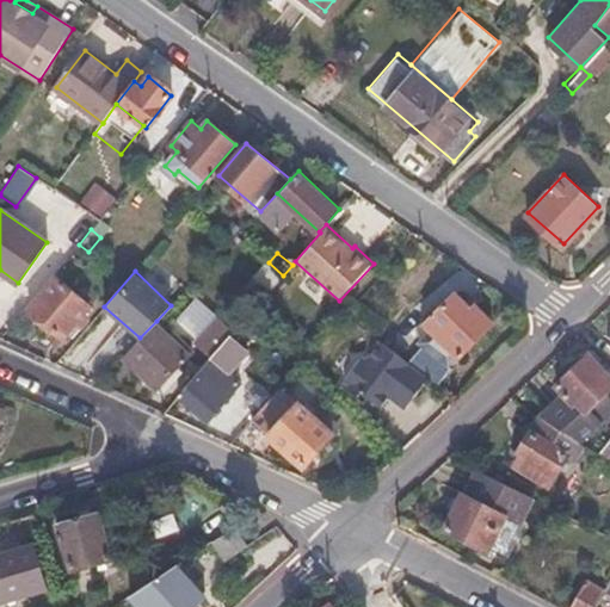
[(88,319),(81,314),(90,304),(56,277),(30,309),(63,336),(75,322),(81,327),(88,319)]
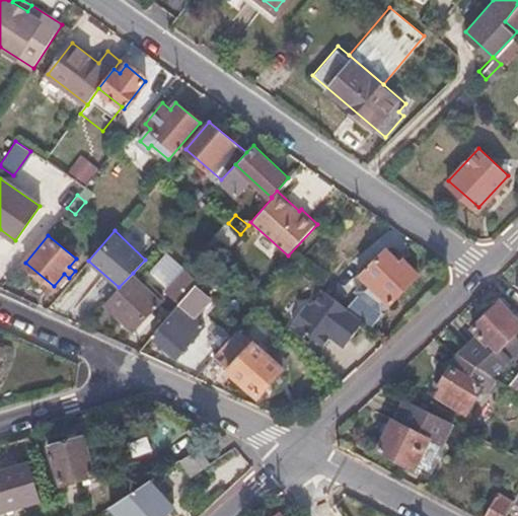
[(400,262),(387,249),(362,275),(364,278),(366,279),(390,302),(390,303),(419,274),(403,259),(400,262)]
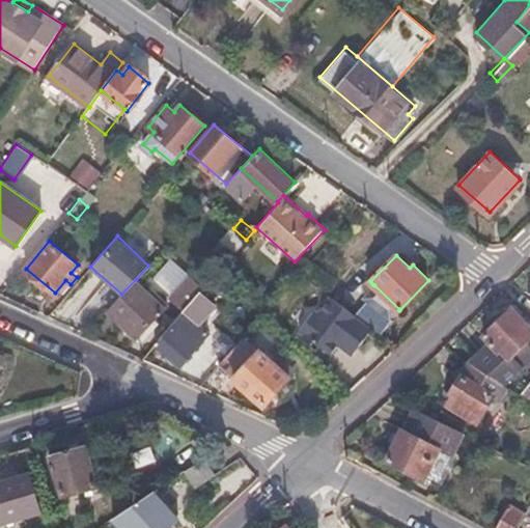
[(221,269),(210,280),(219,289),(230,277),(221,269)]
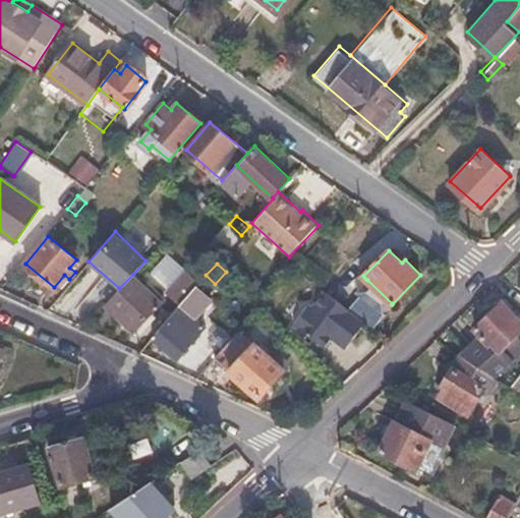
[(190,292),(199,283),(186,271),(167,292),(181,303),(190,292)]
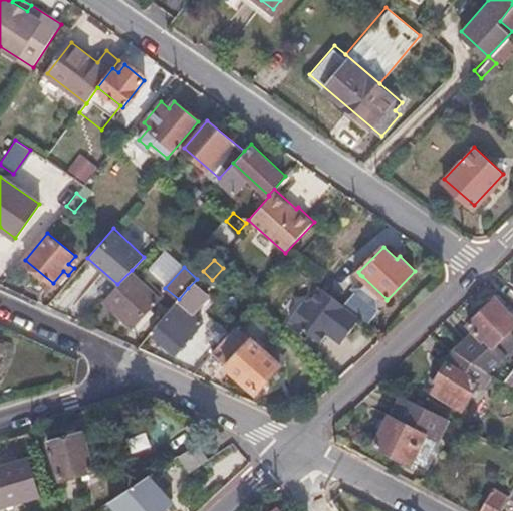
[(117,284),(103,299),(130,325),(133,323),(137,327),(153,311),(147,306),(157,295),(132,270),(117,284)]
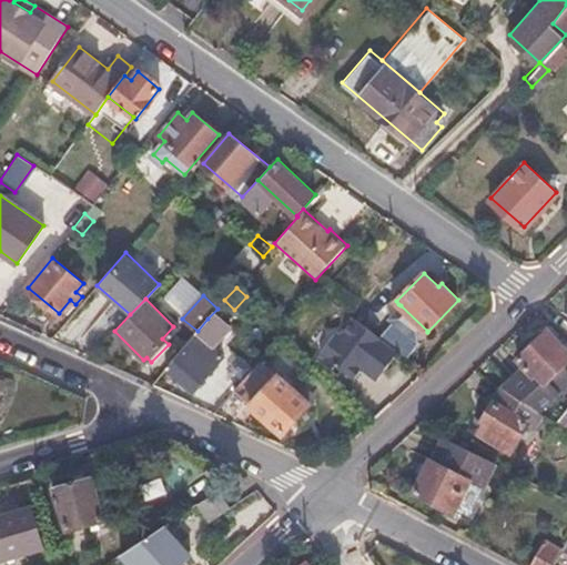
[(401,305),(398,304),(390,318),(394,321),(419,340),(427,331),(401,305)]
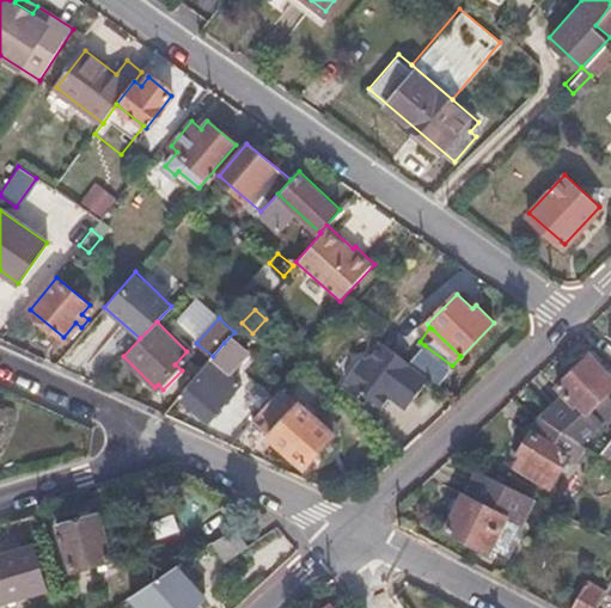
[(411,362),(382,342),(367,361),(364,357),(346,380),(382,407),(391,395),(408,407),(431,376),(411,362)]
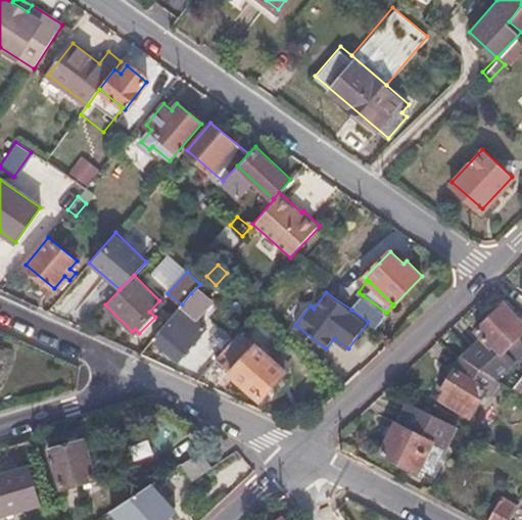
[(209,310),(191,293),(182,304),(153,337),(178,360),(212,321),(209,310)]
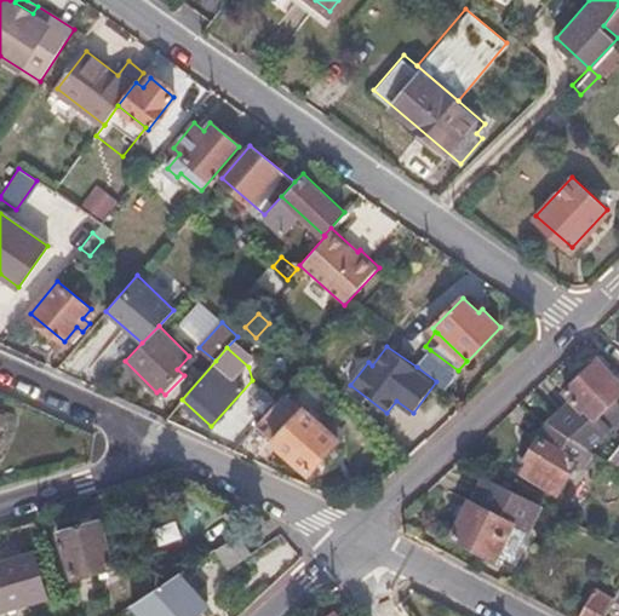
[(436,381),(445,389),(458,370),(430,350),(417,367),(436,381)]
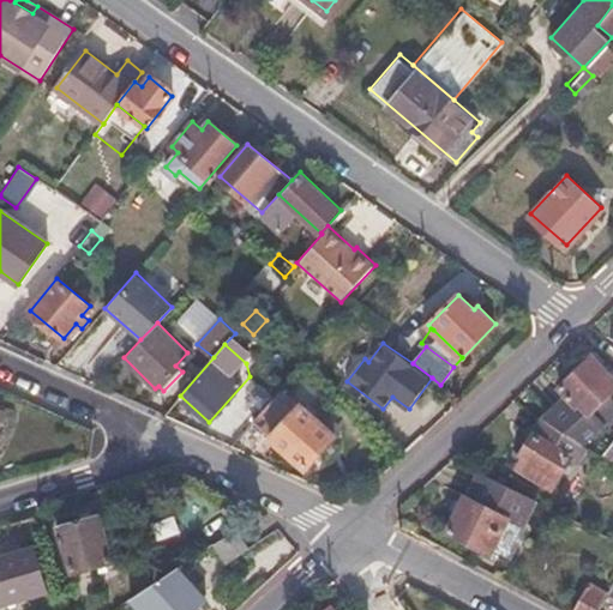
[(541,417),(581,442),(612,411),(612,400),(606,394),(612,387),(612,375),(592,352),(557,385),(565,393),(541,416),(541,417)]
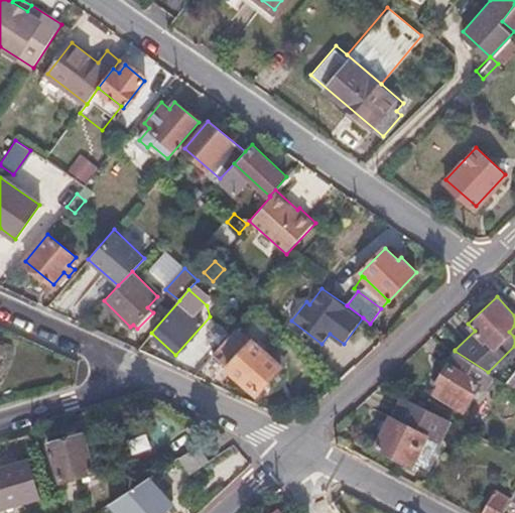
[(237,327),(212,354),(256,393),(281,366),(237,327)]
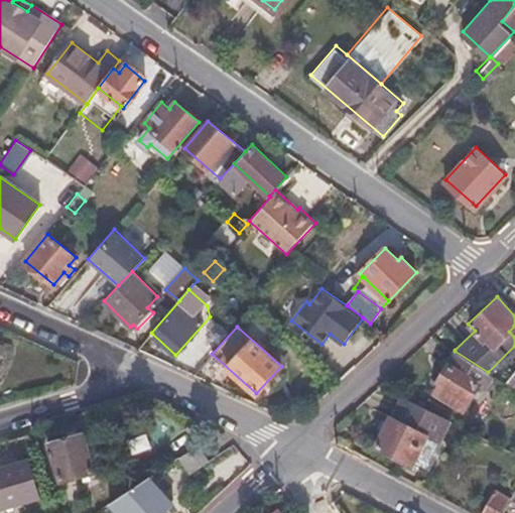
[(488,372),(455,351),(437,380),(440,381),(434,391),(464,408),(478,383),(484,387),(491,374),(488,372)]
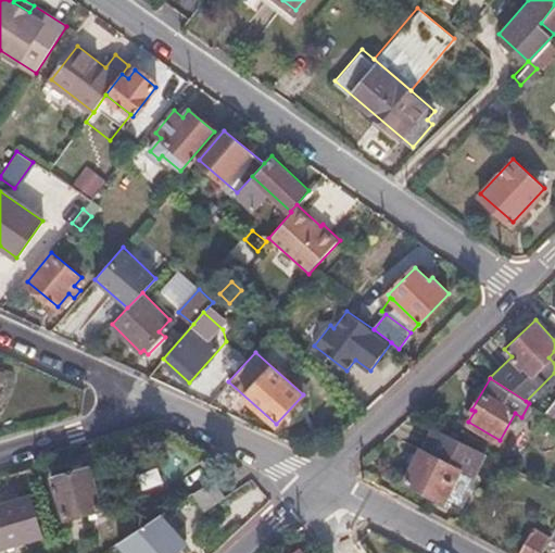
[(432,426),(420,450),(427,453),(458,468),(472,475),(484,452),(432,426)]
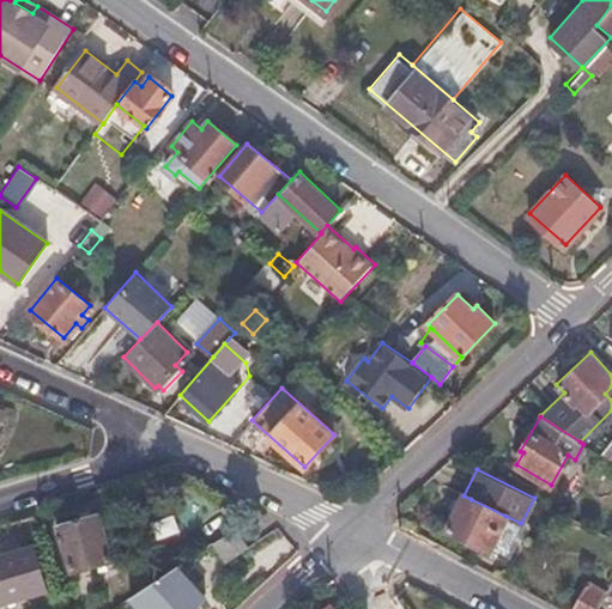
[(461,494),(444,529),(490,550),(506,516),(471,499),(464,495),(461,494)]
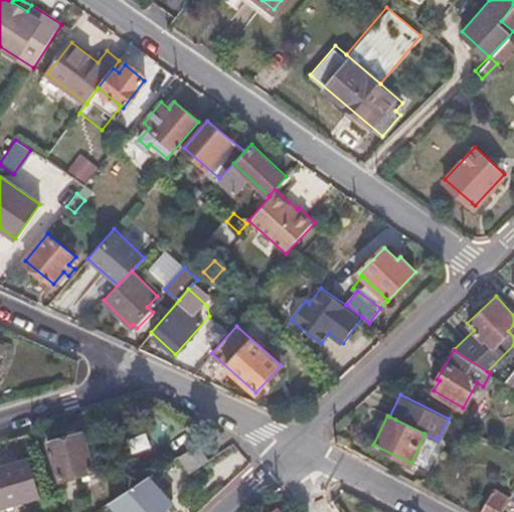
[(82,434),(50,444),(61,479),(94,469),(82,434)]
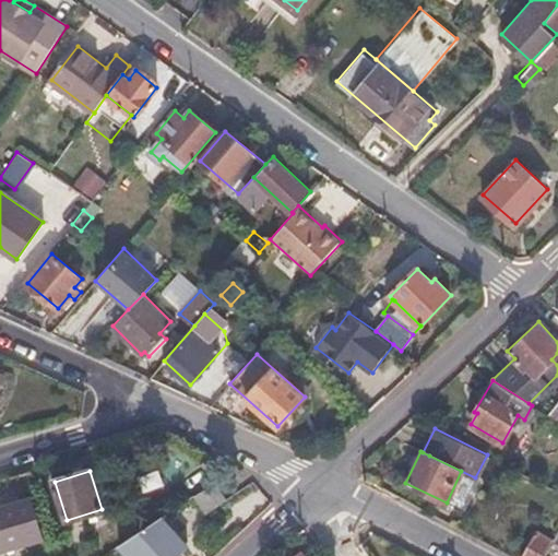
[(208,511),(226,498),(214,481),(194,494),(208,511)]
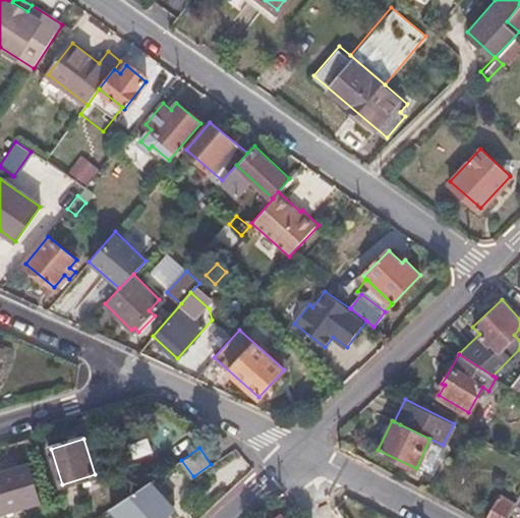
[(30,462),(0,471),(0,513),(42,501),(30,462)]
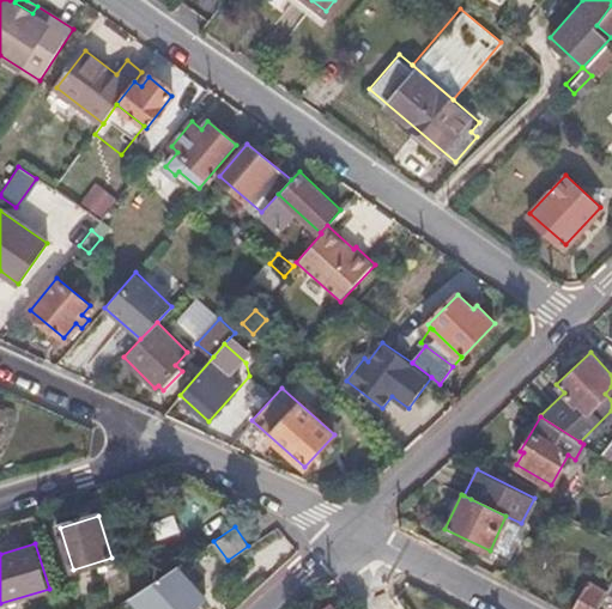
[(176,566),(131,596),(143,608),(192,608),(205,597),(176,566)]
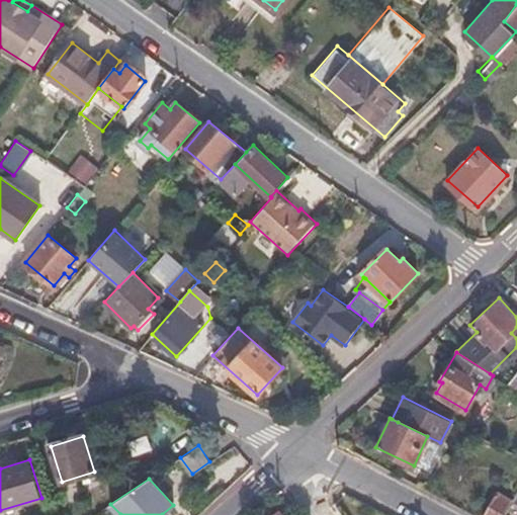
[(502,514),(505,509),(512,499),(496,490),(483,514),(502,514)]
